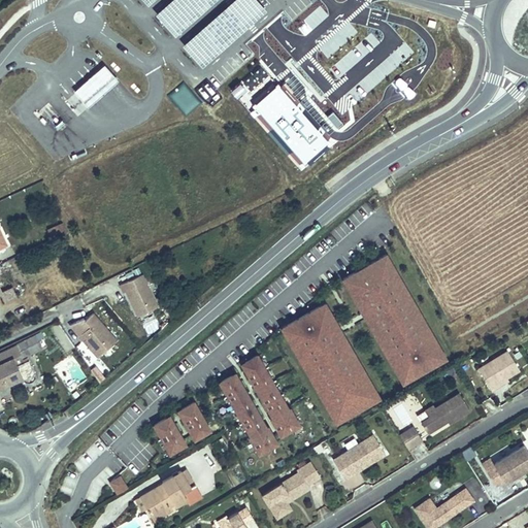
[(216,0),(171,0),(155,14),(174,37),(216,0)]
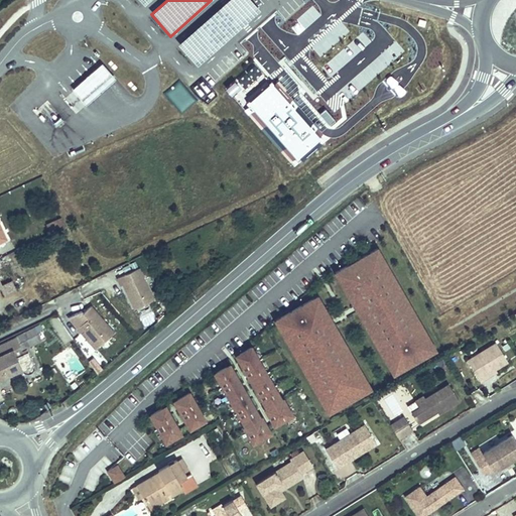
[(260,11),(250,0),(228,0),(176,45),(196,68),(260,11)]
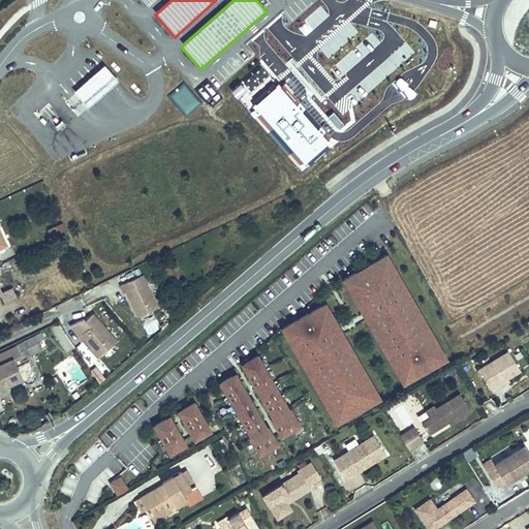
[(73,91),(88,107),(119,81),(104,64),(73,91)]
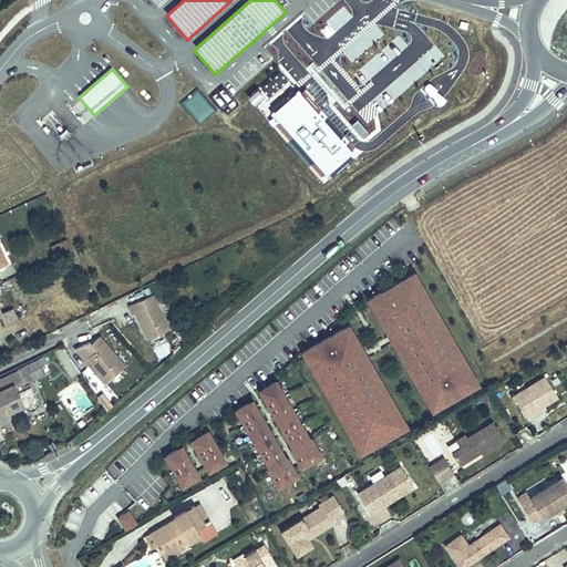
[(196,88),(179,101),(199,124),(216,110),(196,88)]
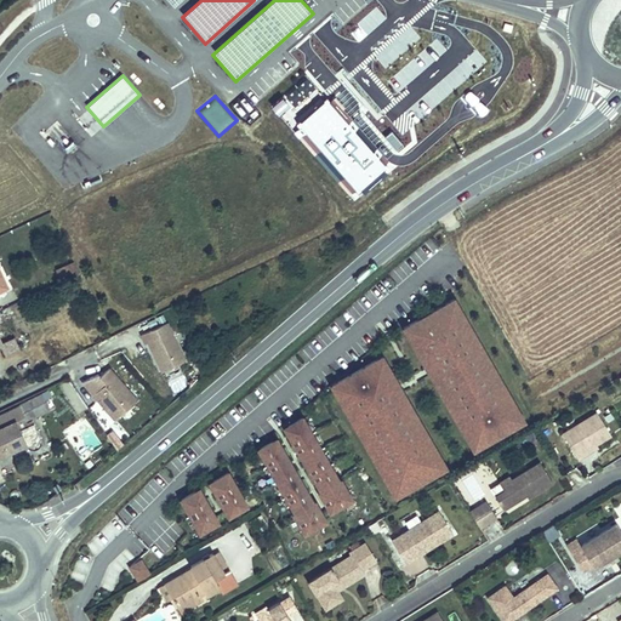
[(386,165),(326,96),(312,108),(297,121),(357,191),(386,165)]
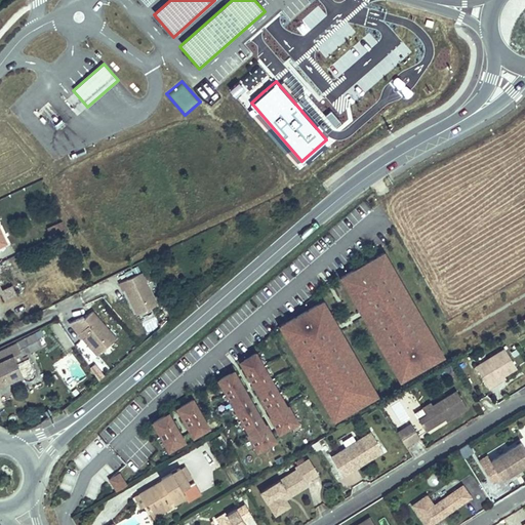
[(62,221),(46,229),(51,238),(66,232),(62,221)]
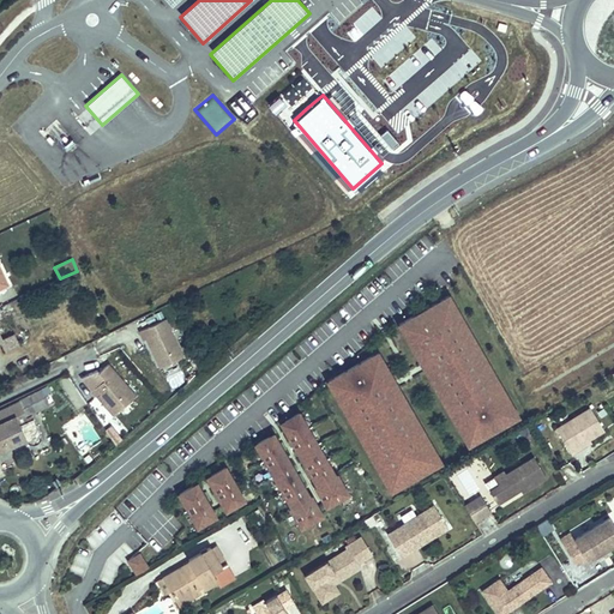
[(443,298),(512,417),(517,414),(447,294),(443,298)]
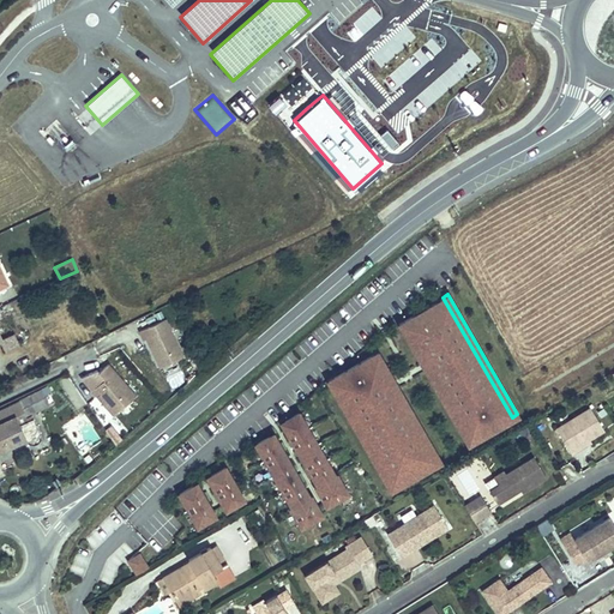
[(443,298),(403,319),(473,439),(512,417),(443,298)]
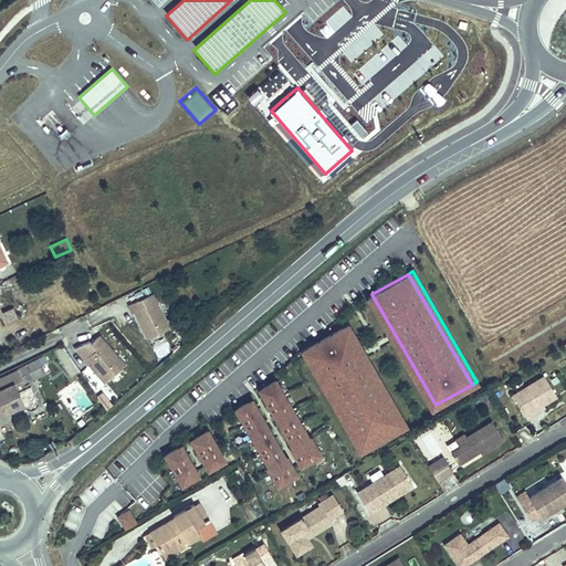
[(148,338),(169,328),(150,292),(128,304),(132,313),(135,311),(148,338)]
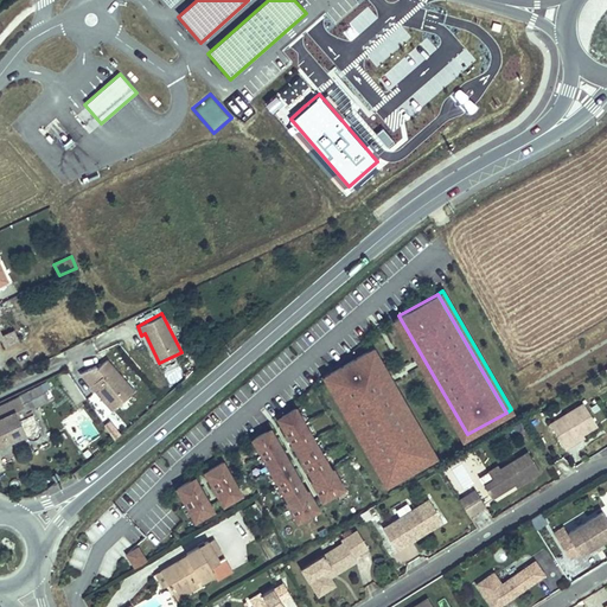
[(467,434),(398,315),(394,319),(462,438),(467,434)]
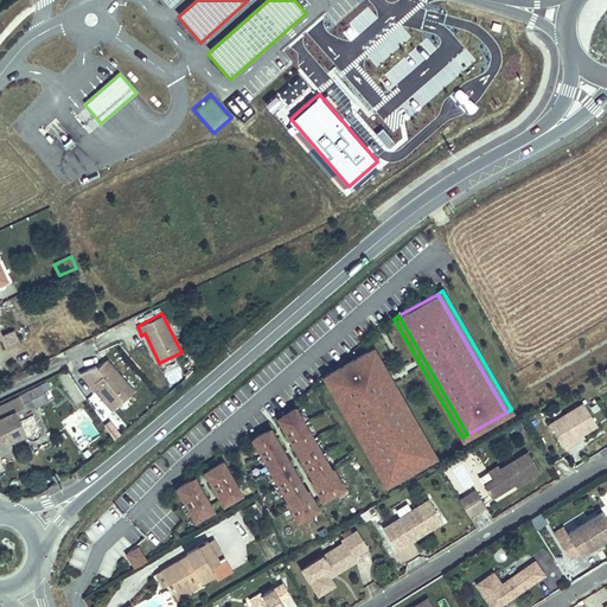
[(14,330),(2,336),(7,346),(19,342),(14,330)]
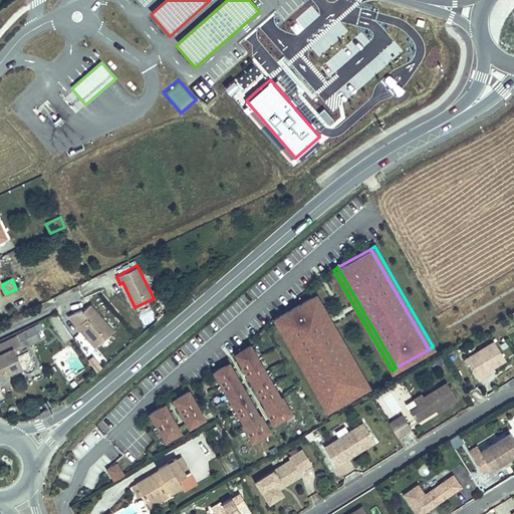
[(310,296),(363,388),(368,386),(315,294),(310,296)]
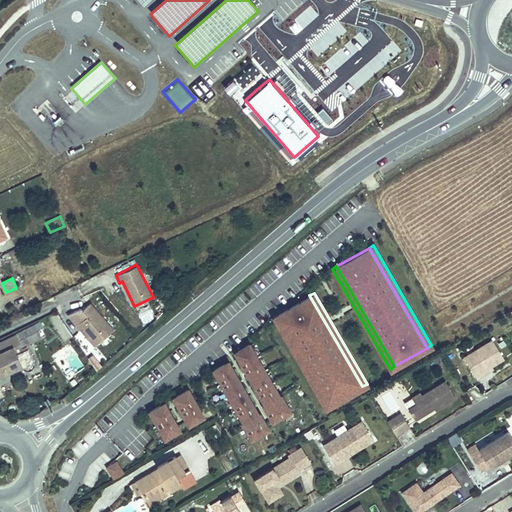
[(309,295),(277,314),(330,405),(362,386),(309,295)]
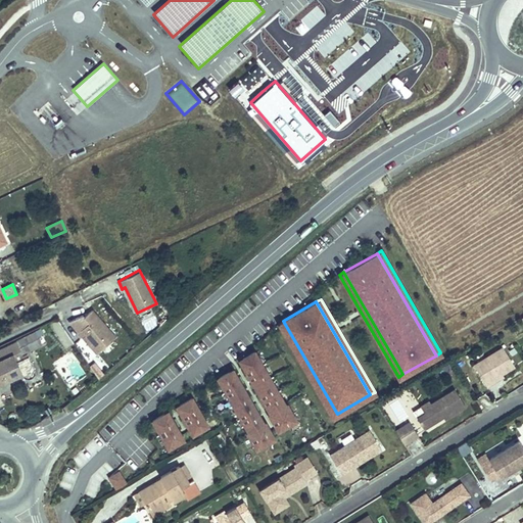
[(84,337),(97,352),(115,336),(92,310),(84,316),(82,315),(69,321),(79,332),(82,330),(86,334),(84,337)]
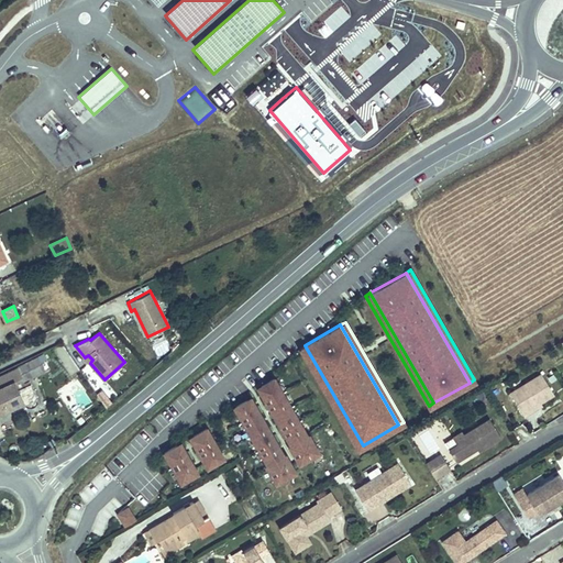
[(54,349),(70,376),(81,371),(64,343),(54,349)]
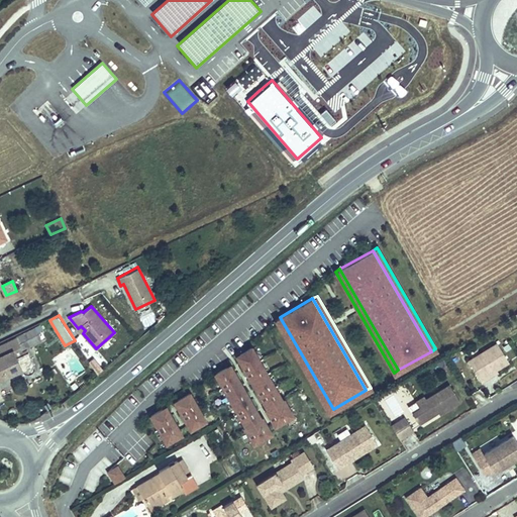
[(333,409),(280,317),(276,320),(328,411),(333,409)]
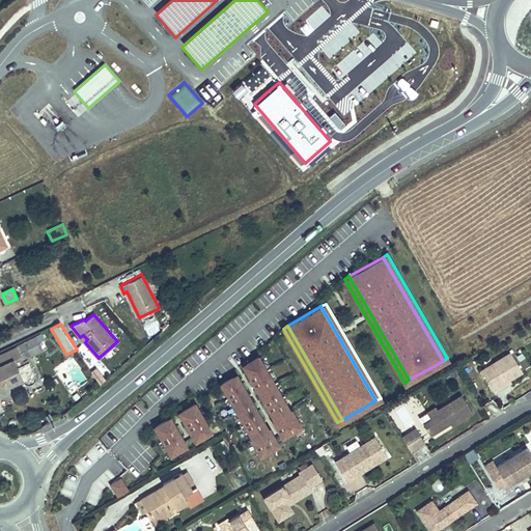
[(43,350),(35,336),(16,345),(23,359),(43,350)]
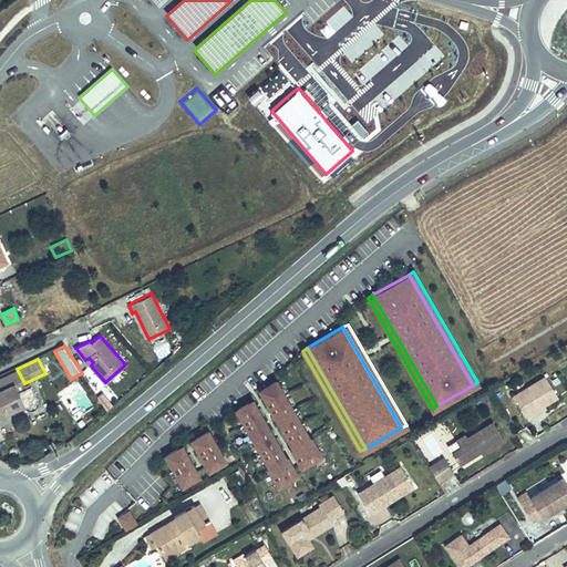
[(0,414),(21,404),(22,405),(23,408),(24,409),(27,410),(28,410),(30,410),(34,409),(35,406),(35,405),(37,403),(37,401),(35,399),(28,382),(23,384),(16,370),(0,377),(0,414)]
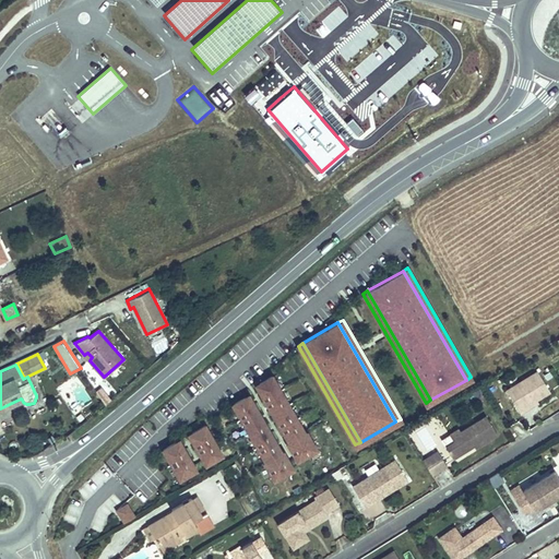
[(506,389),(520,412),(528,406),(527,404),(538,397),(550,391),(538,369),(506,389)]
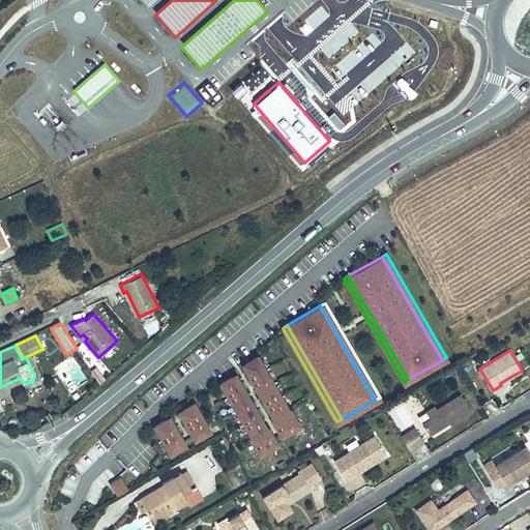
[(273,418),(272,419),(282,436),(300,425),(291,409),(289,410),(258,355),(242,364),(273,418)]
